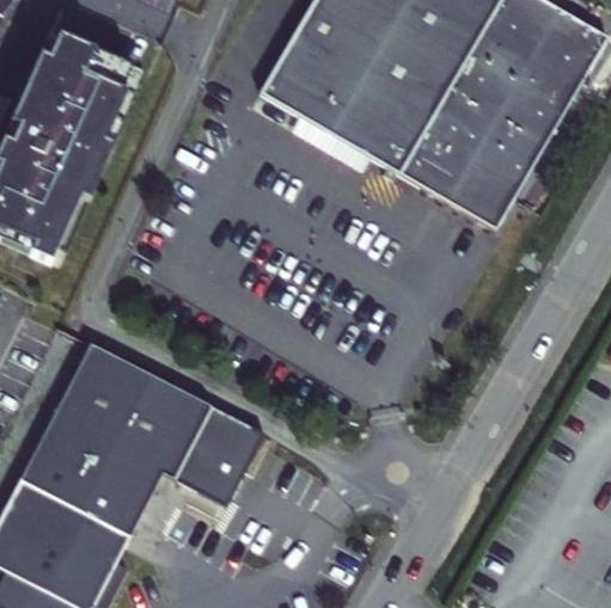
[(0,19),(13,0),(0,0),(0,19)]
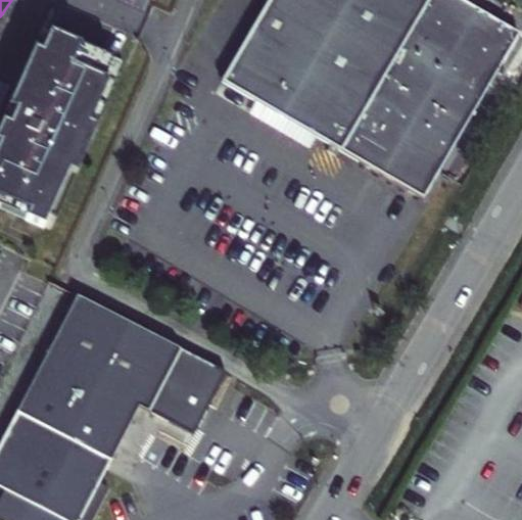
[(268,0),(224,78),(332,140),(329,145),(337,150),(341,145),(424,193),(519,28),(470,0),(268,0)]
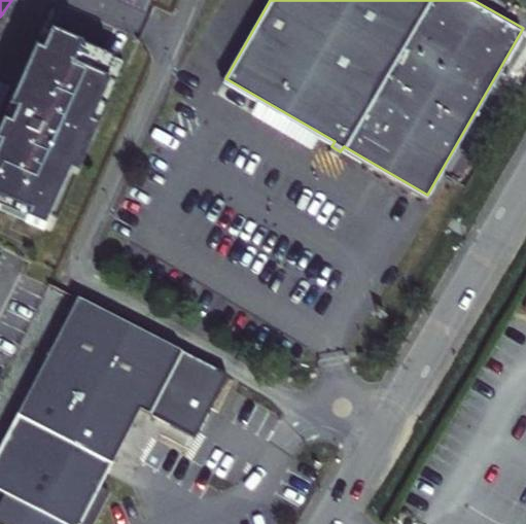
[(124,63),(42,27),(0,123),(0,207),(42,226),(68,170),(75,173),(124,63)]
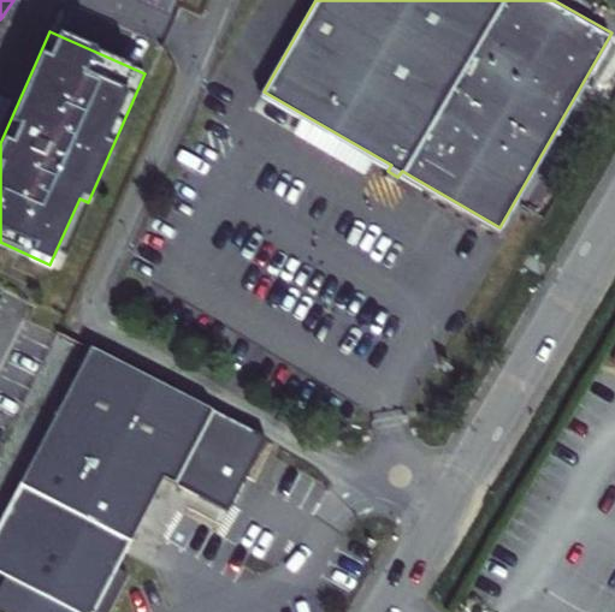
[(264,437),(90,346),(21,481),(129,538),(161,476),(226,510),(264,437)]
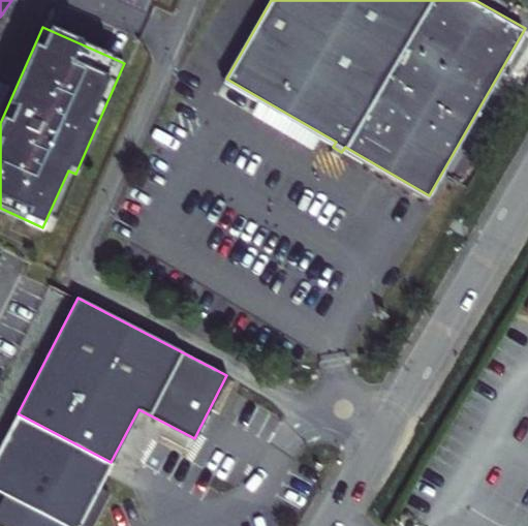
[(0,492),(3,494),(0,500),(0,525),(90,525),(109,492),(98,487),(111,462),(18,413),(0,446),(0,492)]
